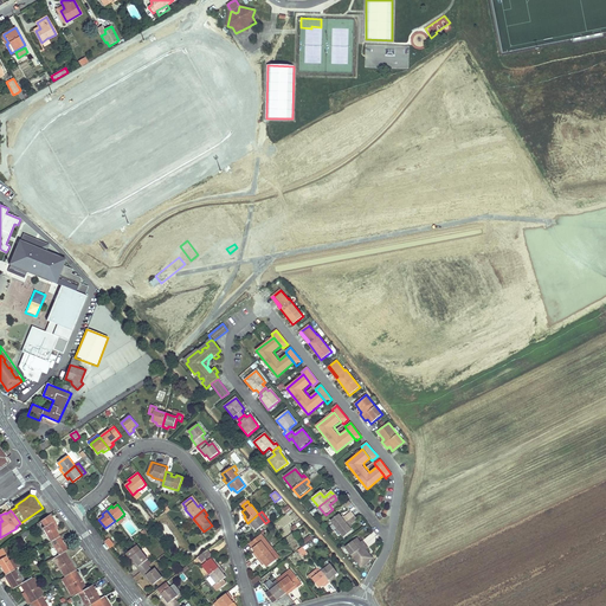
[(265,523),(258,514),(247,523),(251,528),(253,526),(257,530),(265,523)]
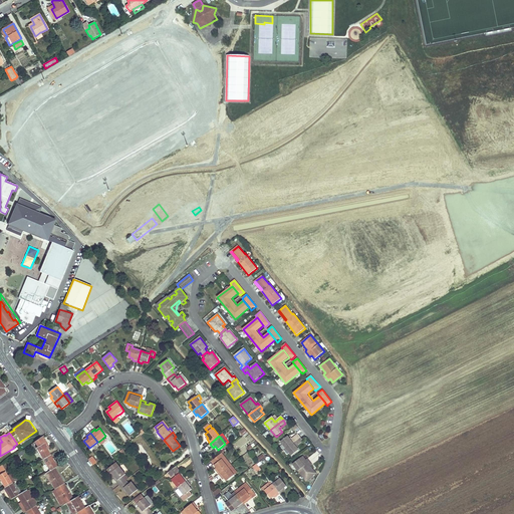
[(284,451),(297,441),(295,438),(290,441),(289,442),(288,441),(286,438),(279,444),(284,451)]
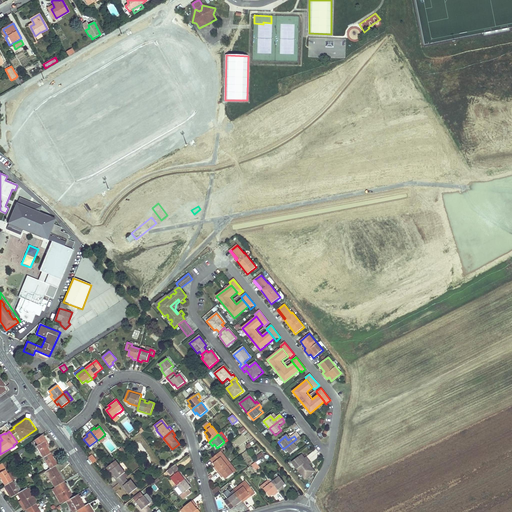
[(289,456),(296,451),(294,448),(293,447),(295,446),(299,442),(296,439),(283,449),(289,456)]
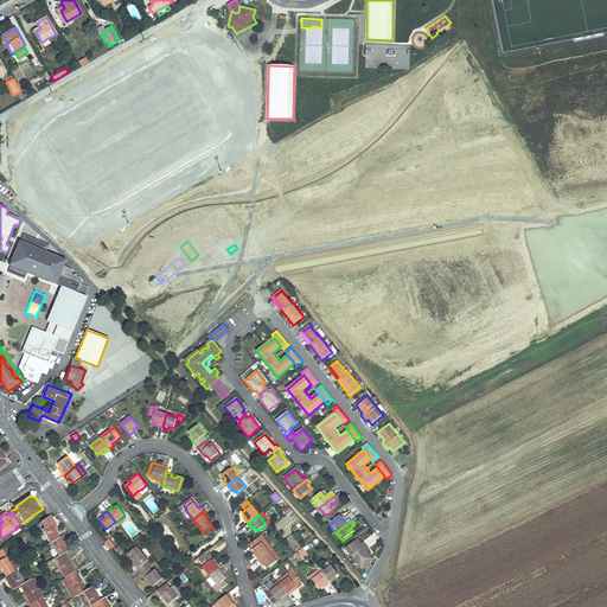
[(59,537),(51,524),(43,529),(51,543),(59,537)]
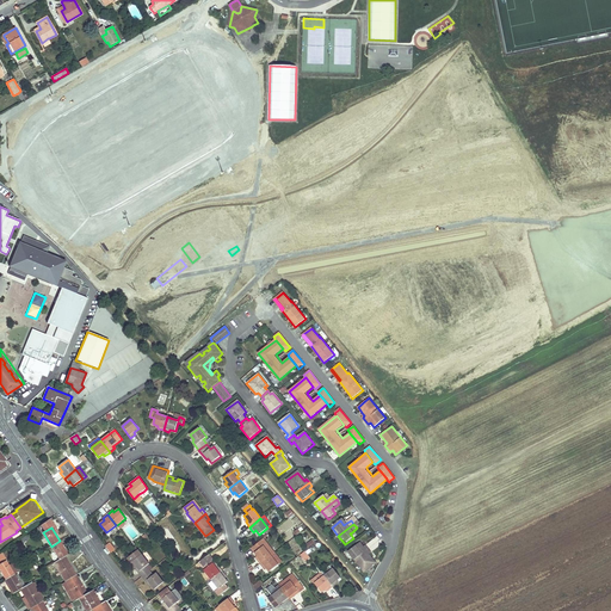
[(275,553),(264,538),(252,548),(259,557),(257,559),(260,565),(271,555),(275,553)]
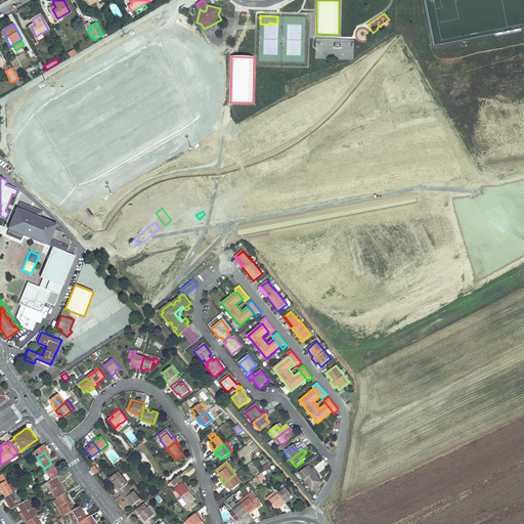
[(316,472),(313,469),(312,470),(306,463),(296,471),(304,481),(316,472)]
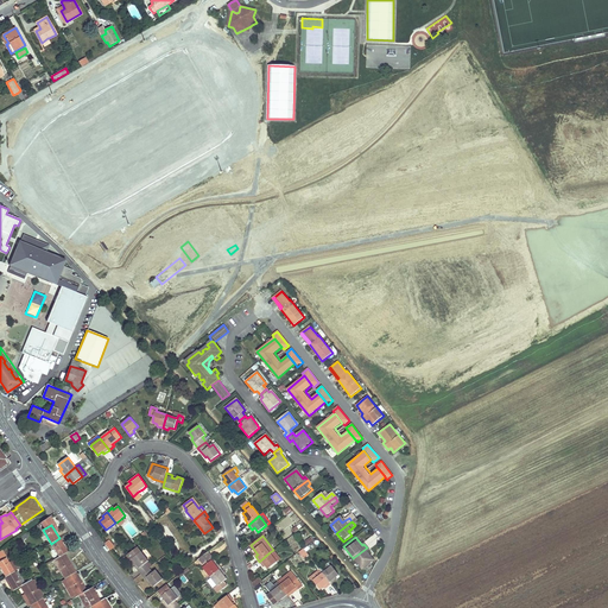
[(68,552),(59,538),(51,544),(58,557),(63,555),(65,553),(68,552)]
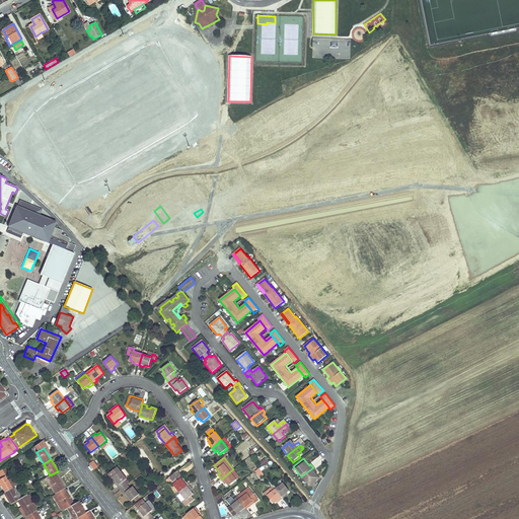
[(130,483),(118,467),(116,468),(108,474),(112,478),(114,477),(116,480),(115,482),(115,483),(121,490),(128,485),(130,483)]
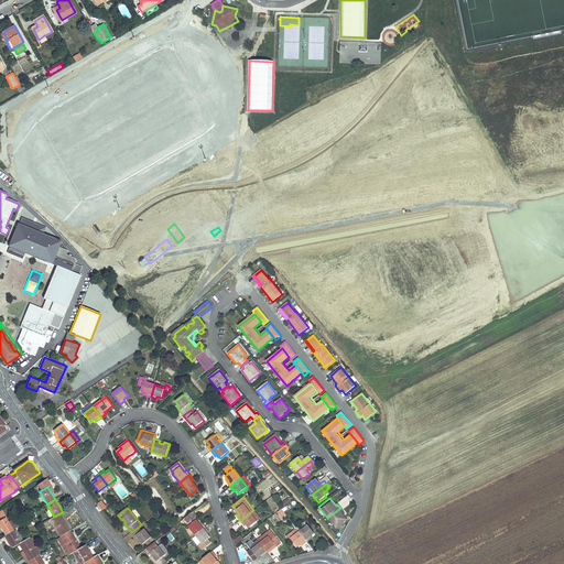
[(347,520),(340,512),(343,511),(340,508),(327,518),(336,529),(347,520)]
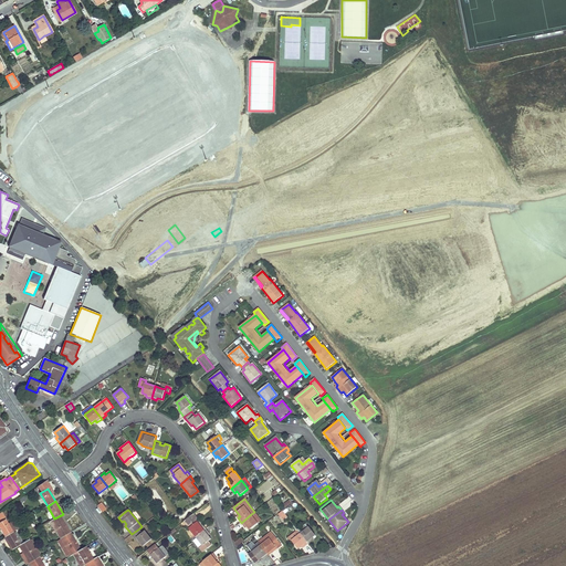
[(261,521),(254,512),(251,514),(251,515),(258,523),(261,521)]
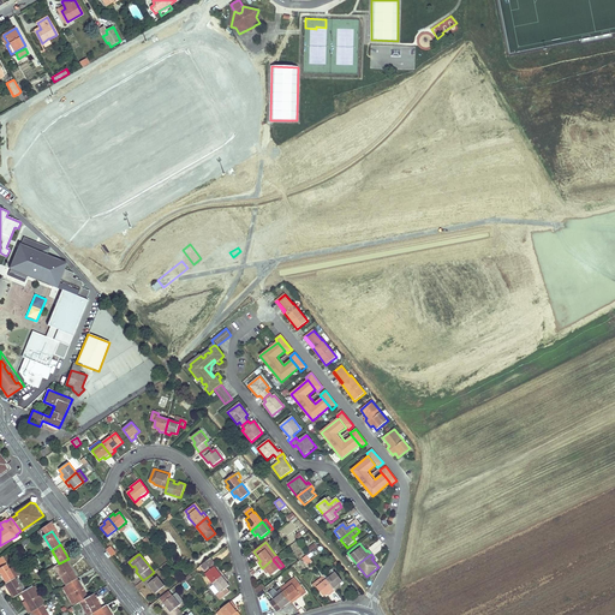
[(224,574),(220,569),(219,571),(218,571),(215,567),(216,565),(212,557),(201,566),(207,573),(206,574),(213,583),(224,574)]
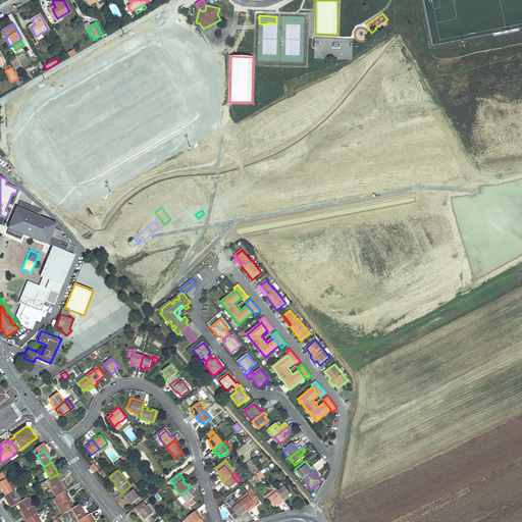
[(230,488),(238,482),(231,475),(231,474),(222,482),(225,486),(227,485),(230,488)]
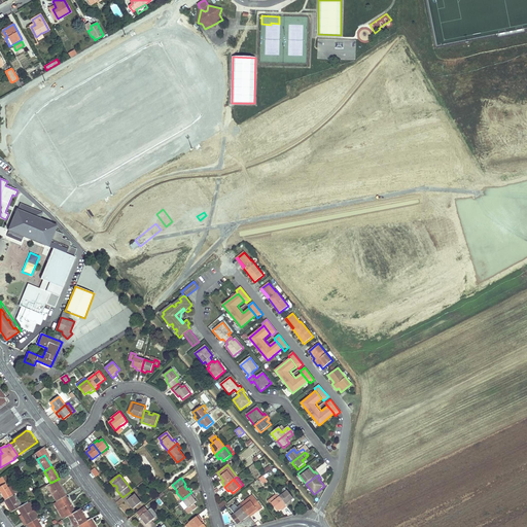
[(66,495),(62,488),(60,489),(55,481),(50,483),(46,486),(56,501),(64,496),(66,495)]
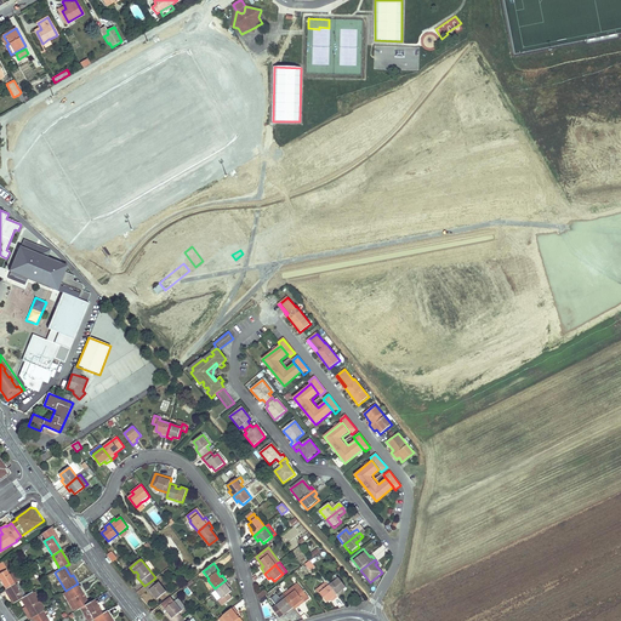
[(15,584),(6,570),(0,573),(0,580),(5,590),(15,584)]
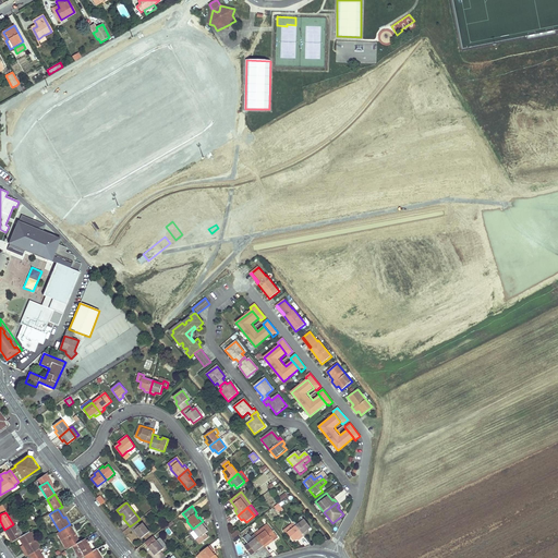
[(311,528),(304,519),(296,526),(304,536),(308,533),(307,531),(311,528)]
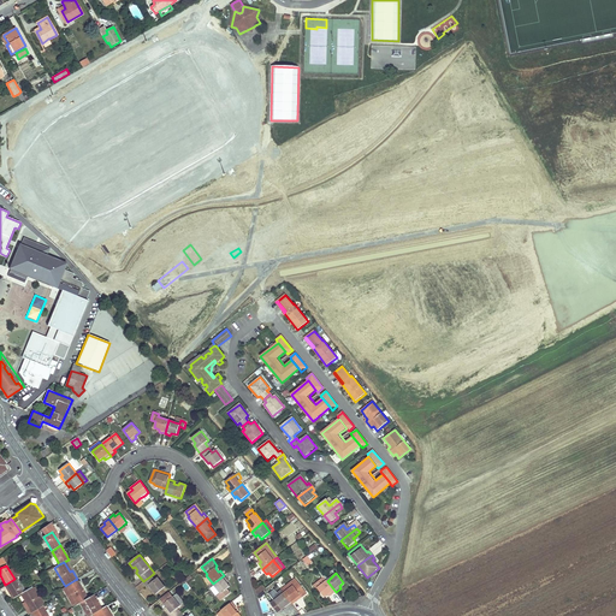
[(165,587),(159,578),(155,580),(152,575),(143,581),(150,591),(153,590),(157,594),(165,587)]
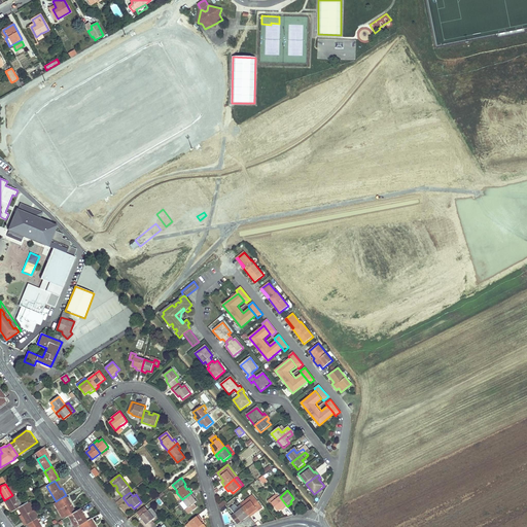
[(197,502),(194,497),(195,496),(191,492),(182,499),(188,507),(187,510),(190,514),(198,507),(195,503),(197,502)]
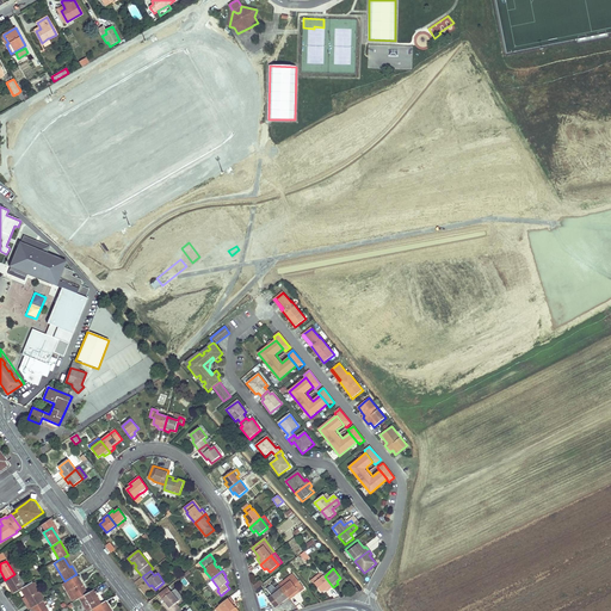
[(325,576),(321,573),(310,581),(312,581),(314,585),(315,584),(325,576)]
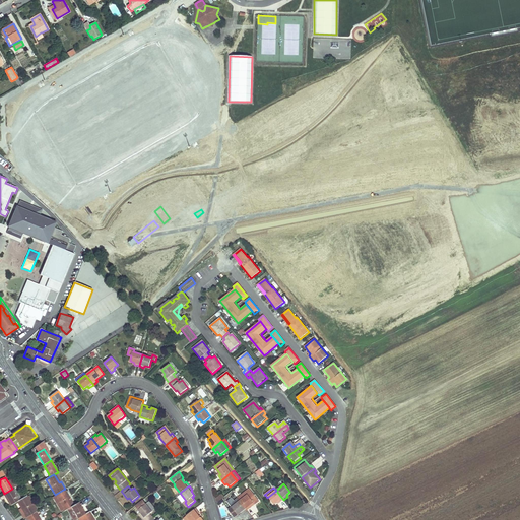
[(18,499),(20,498),(15,489),(13,490),(12,489),(4,494),(11,505),(17,502),(19,501),(18,499)]
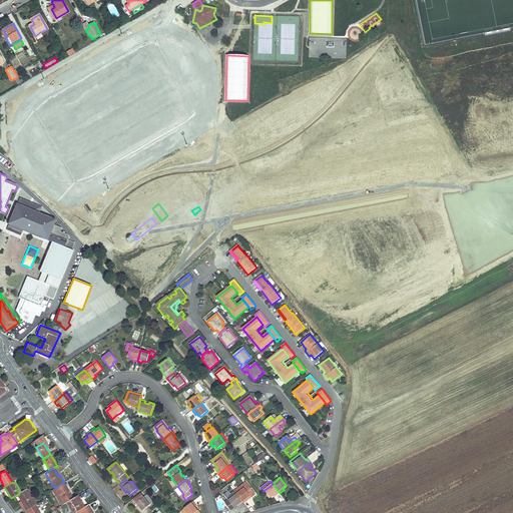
[(236,494),(244,488),(248,485),(246,482),(234,491),(236,494)]
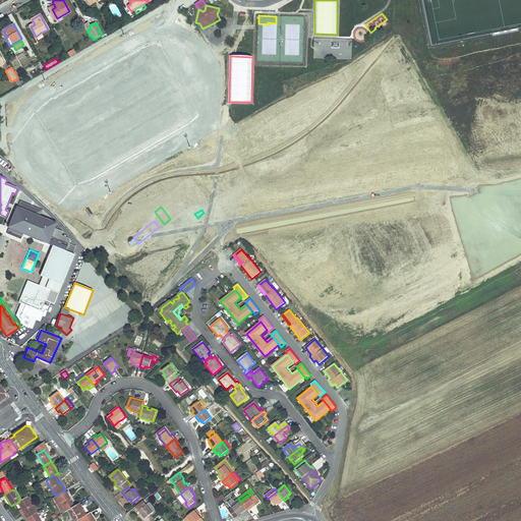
[(74,506),(70,499),(68,500),(63,490),(55,496),(56,497),(53,499),(61,513),(64,511),(64,512),(67,510),(74,506)]
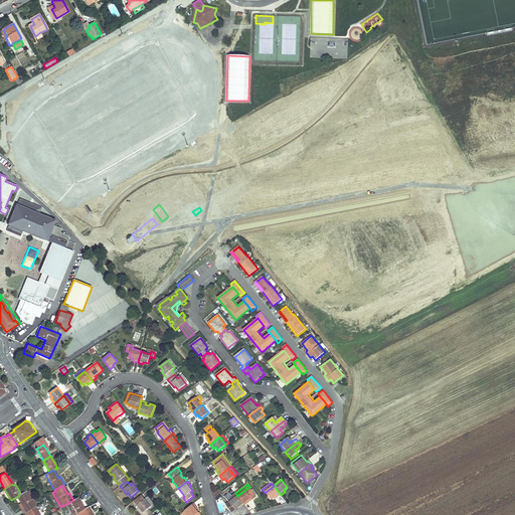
[(281,495),(274,486),(266,492),(272,499),(276,496),(277,498),(281,495)]
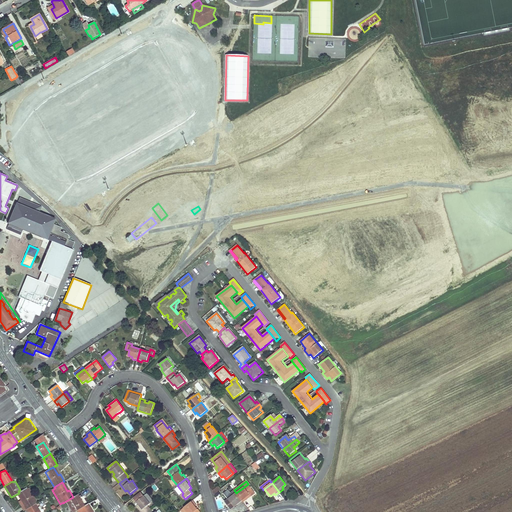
[(255,493),(248,484),(244,487),(236,493),(243,502),(247,499),(246,497),(250,495),(251,496),(255,493)]
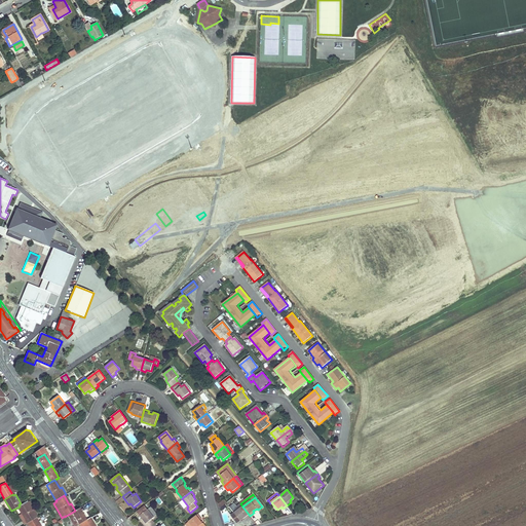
[(38,515),(30,501),(28,503),(28,501),(20,506),(17,508),(22,515),(24,514),(28,522),(29,522),(37,518),(36,516),(38,515)]
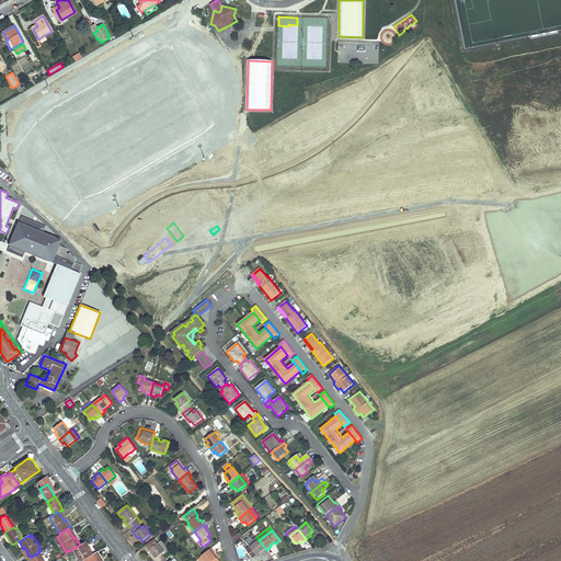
[(256,537),(255,537),(253,539),(250,536),(245,540),(250,547),(247,550),(252,557),(253,558),(256,556),(261,552),(262,553),(266,550),(259,540),(256,537)]
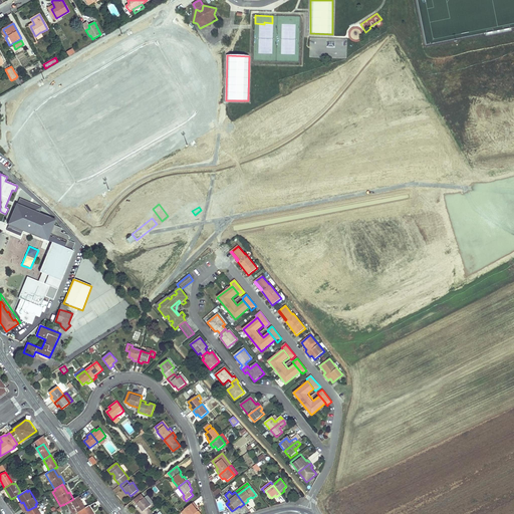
[(145,498),(142,494),(135,500),(137,504),(145,498)]
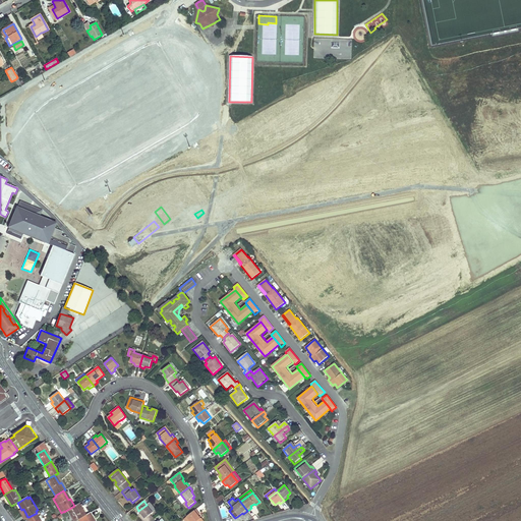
[(151,515),(157,510),(151,502),(147,505),(138,511),(141,515),(140,516),(143,520),(150,520),(154,519),(151,515)]
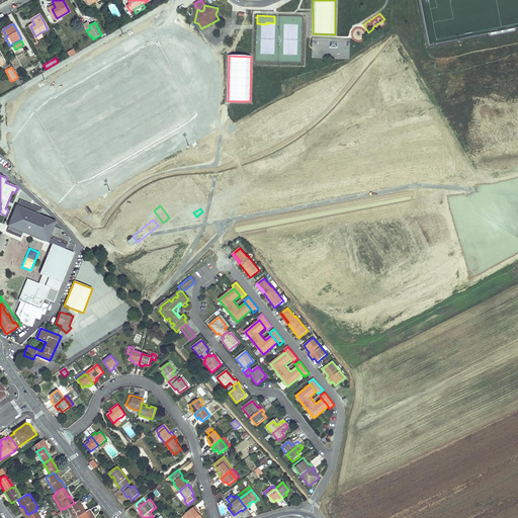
[(75,517),(78,517),(85,512),(83,508),(79,500),(74,503),(67,507),(73,517),(75,517)]
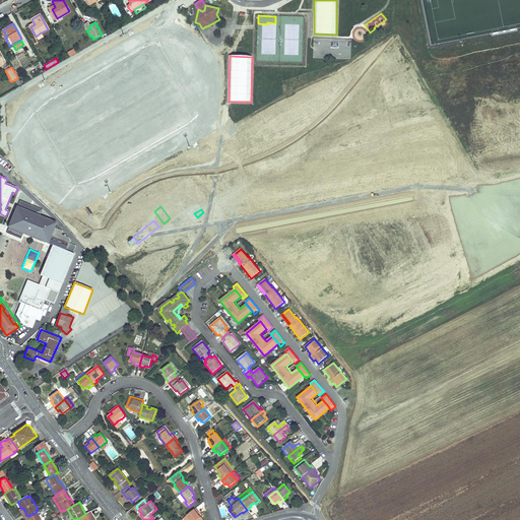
[(197,519),(201,518),(198,514),(199,512),(196,508),(187,516),(190,519),(197,519)]
